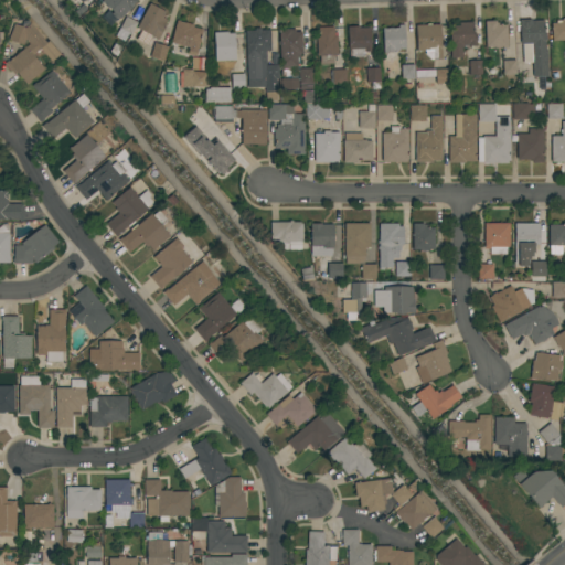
[(116,19),(109,25),(100,17),(107,10),(110,13),(112,12),(107,7),(106,8),(100,2),(102,1),(100,0),(136,0),(137,1),(130,7),(131,7),(118,19),(117,18),(116,18),(116,19)]
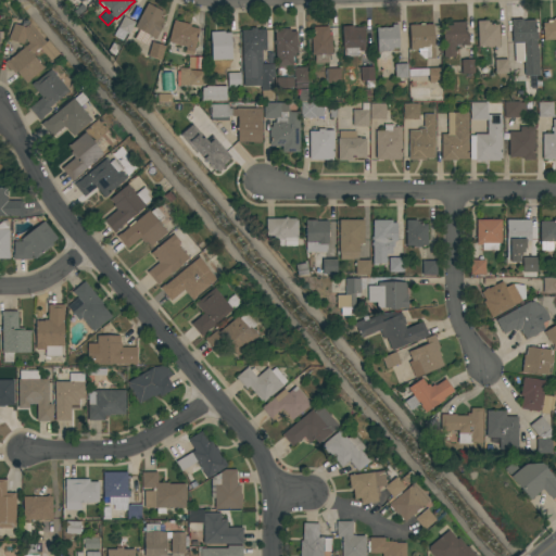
[(147,3),(162,12),(160,17),(164,20),(158,32),(159,32),(154,39),(148,36),(143,45),(133,38),(138,30),(134,27),(147,3)]
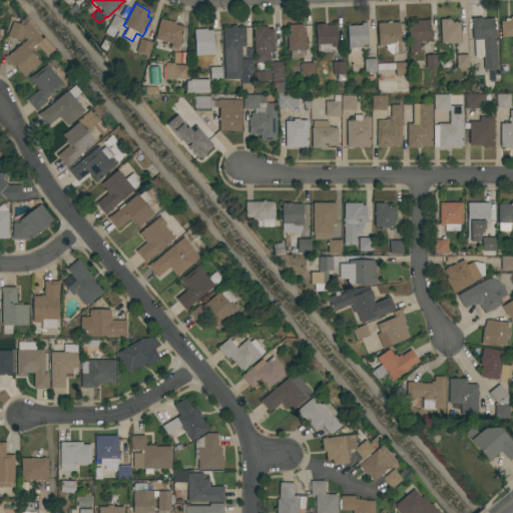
[(113,15),(123,21),(117,32),(115,31),(111,37),(103,33),(113,15)]
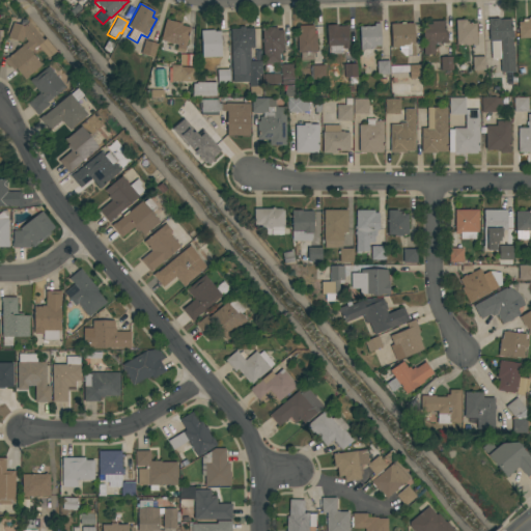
[(528,19),(528,18),(530,17),(530,42),(529,38),(518,38),(518,22),(522,22),(522,19),(528,19)]
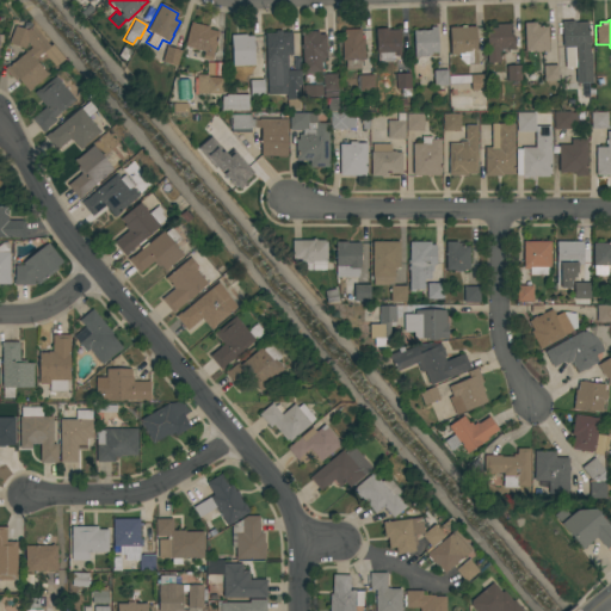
[(592,84),(575,84),(574,48),(562,48),(561,22),(573,20),(573,22),(578,22),(578,25),(587,25),(587,35),(590,35),(590,44),(588,44),(588,54),(591,54),(592,84)]
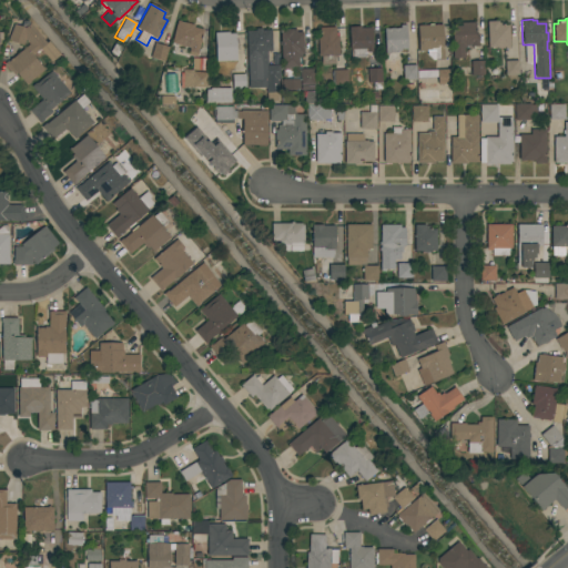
[(176,20),(194,26),(193,27),(203,30),(198,53),(188,51),(189,48),(171,43),(176,20)]
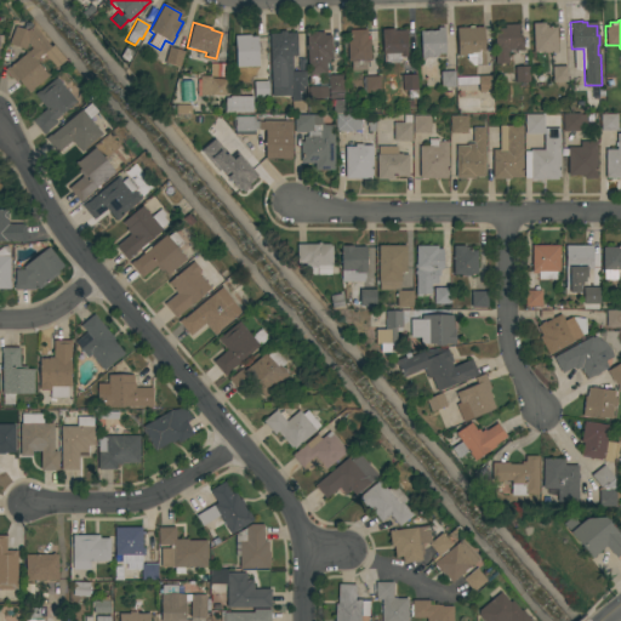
[(531,23),(545,23),(545,24),(546,24),(547,28),(556,27),(557,51),(556,51),(556,53),(552,53),(552,51),(551,51),(551,52),(542,53),(542,52),(533,52),(531,23)]
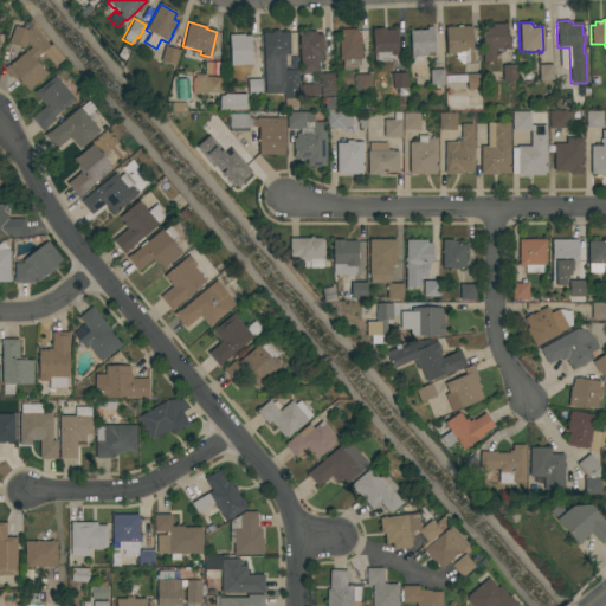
[(481,28),(491,27),(491,24),(505,24),(507,36),(509,36),(509,50),(502,50),(502,49),(495,49),(495,62),(482,63),(481,28)]
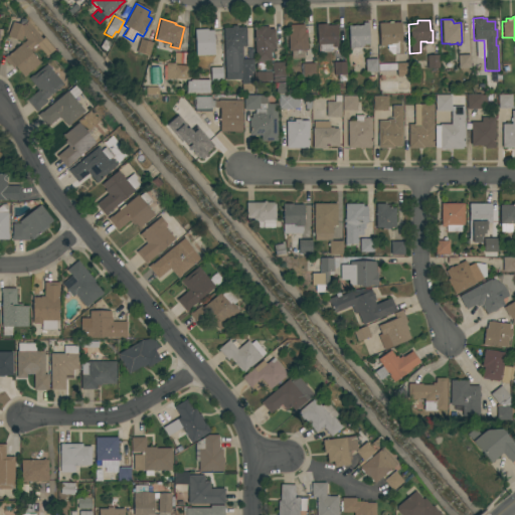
[(45,56),(35,44),(28,49),(39,63),(26,73),(27,74),(23,77),(14,66),(12,67),(3,57),(6,55),(6,56),(26,40),(22,35),(20,41),(7,36),(12,22),(21,25),(26,21),(41,39),(43,37),(53,50),(45,56)]
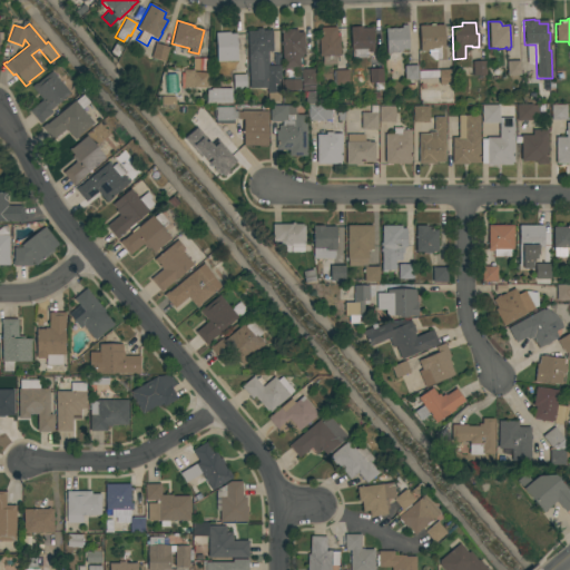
[(402,28),(402,25),(408,25),(408,49),(402,49),(402,52),(396,52),(396,53),(386,53),(385,28),(402,28)]
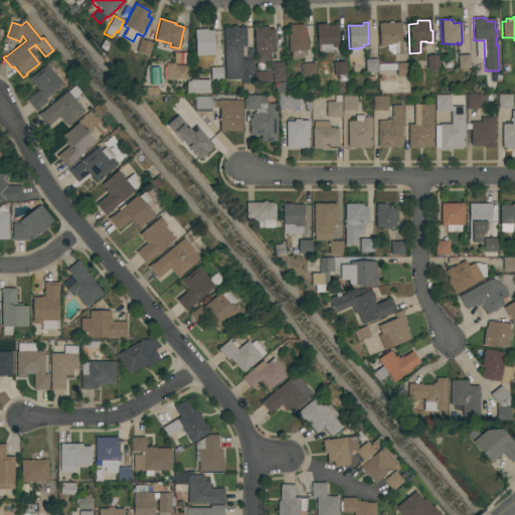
[(402,54),(392,54),(386,49),(386,46),(379,46),(378,23),(400,22),(402,54)]
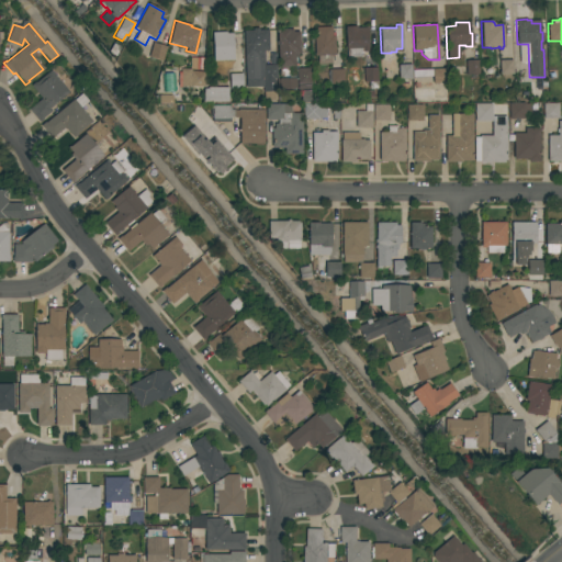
[(332,33),(334,32),(335,55),(333,55),(333,56),(330,56),(330,64),(317,64),(317,56),(315,56),(314,36),(316,36),(315,27),(332,26),(332,33)]
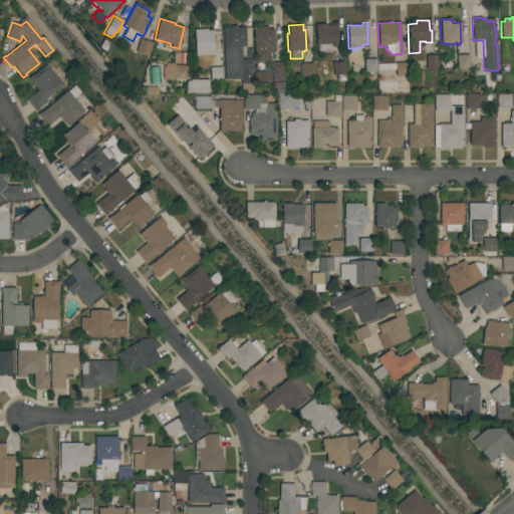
[(325,24),(325,25),(335,25),(336,47),(331,47),(331,51),(317,52),(315,24),(325,24)]
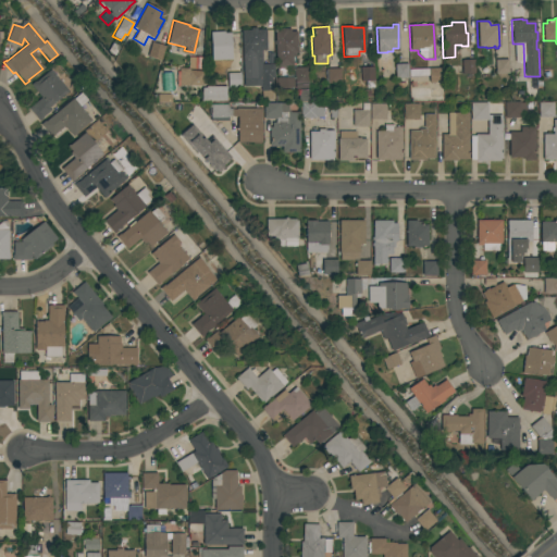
[(250,31),(250,28),(257,28),(257,29),(265,29),(267,50),(261,50),(262,64),(273,63),(274,78),(272,78),(273,99),(261,100),(260,86),(244,86),(242,31),(250,31)]
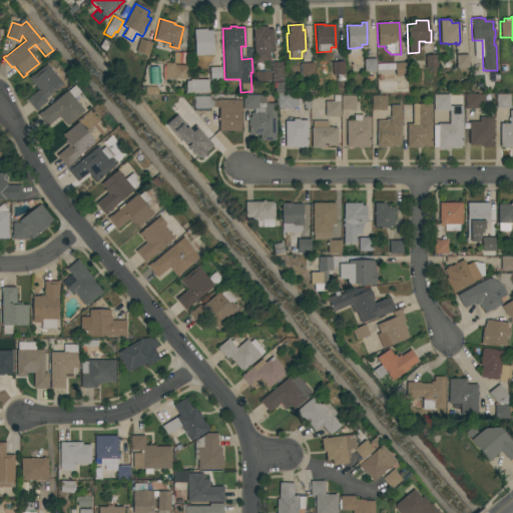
[(267,26),(267,29),(274,29),(274,48),(271,48),(271,52),(269,52),(270,60),(254,61),(252,27),(267,26)]
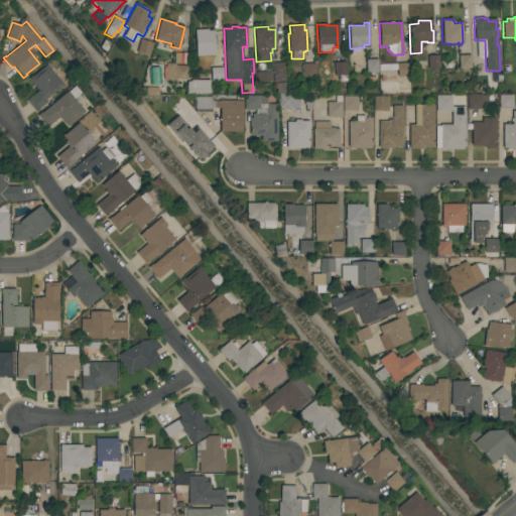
[(195,29),(208,29),(208,31),(214,30),(214,55),(196,55),(195,29)]
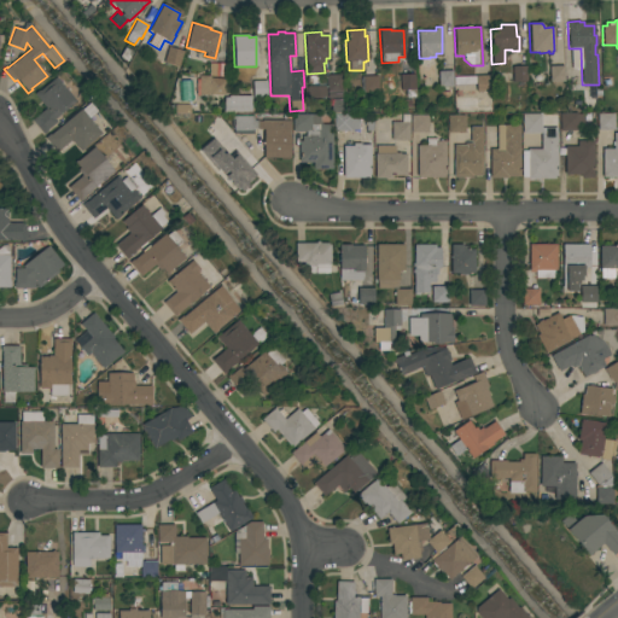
[(182,51),(178,66),(163,63),(167,47),(182,51)]
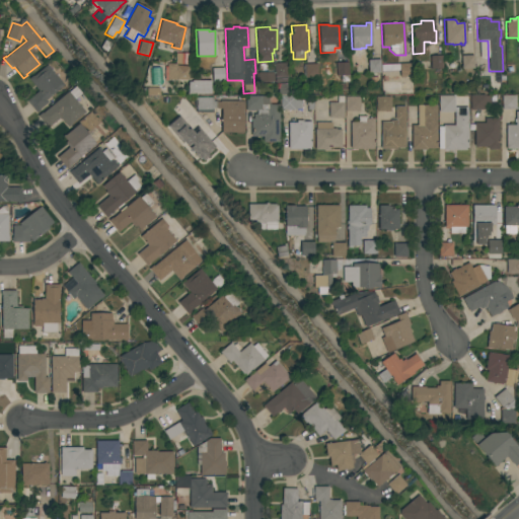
[(98,49),(102,41),(109,44),(105,52),(98,49)]
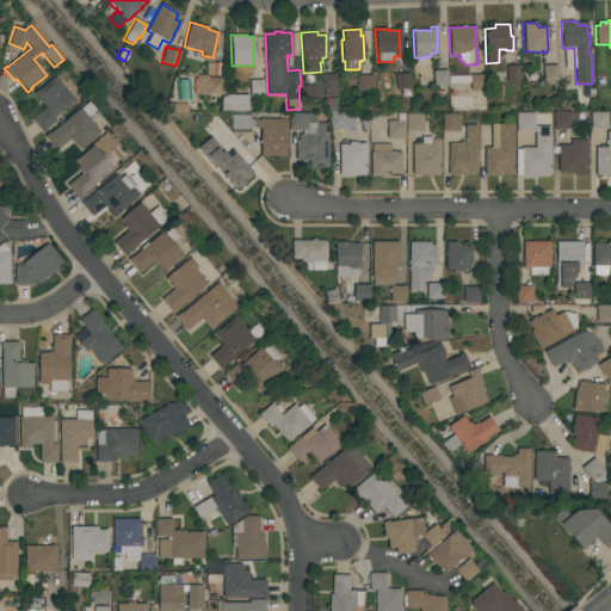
[(208,75),(208,63),(222,63),(221,76),(208,75)]
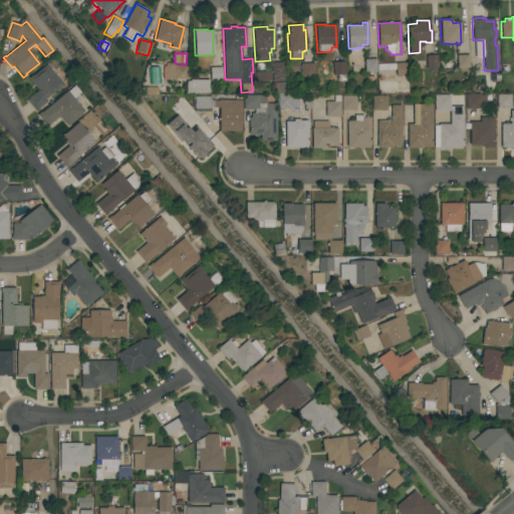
[(469,54),(469,68),(457,68),(456,55),(469,54)]
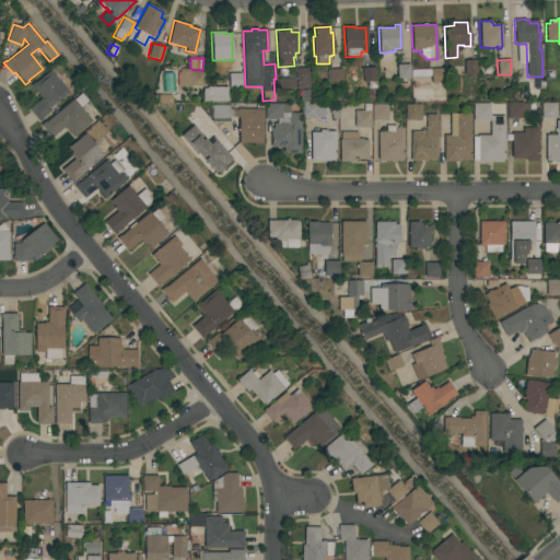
[(477,74),(464,74),(464,60),(477,60),(477,74)]
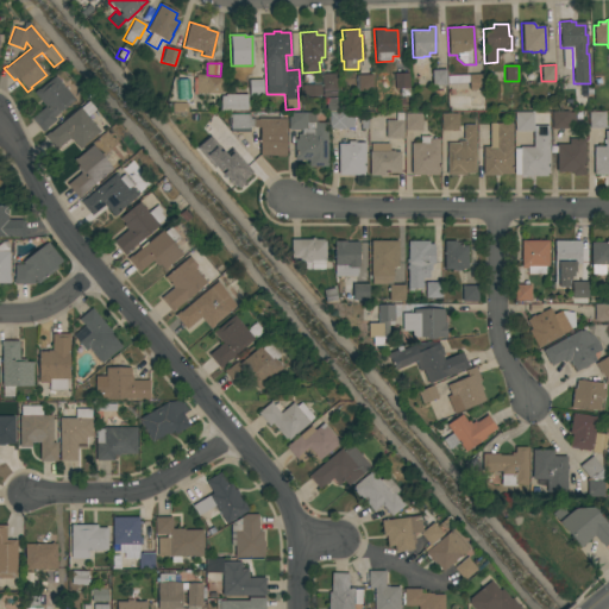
[(445,69),(446,86),(432,86),(432,70),(445,69)]
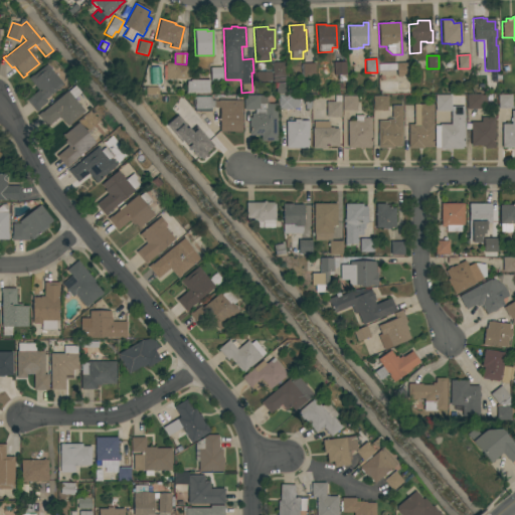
[(285,62),(286,81),(273,81),(272,62),(285,62)]
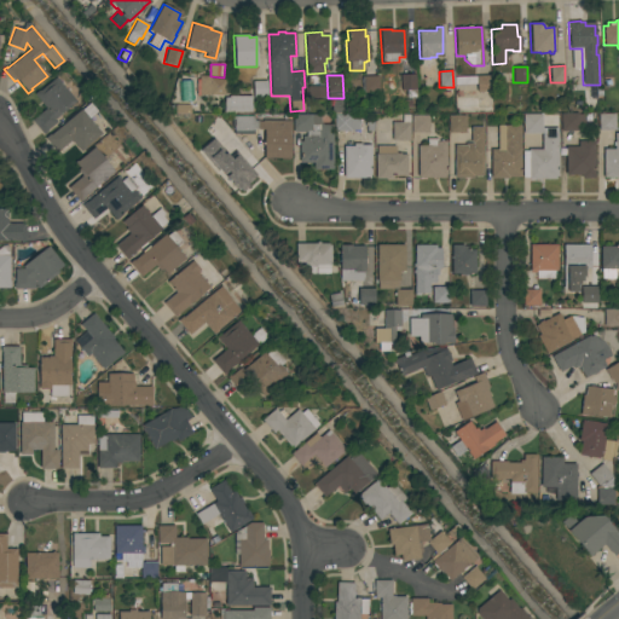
[(414,75),(414,90),(399,91),(399,75),(414,75)]
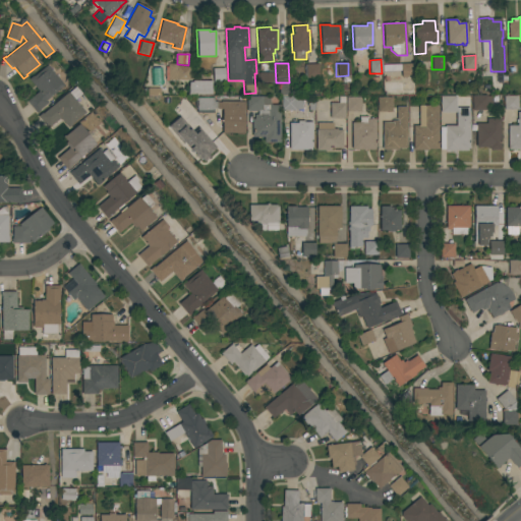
[(411,63),(412,76),(401,77),(401,70),(383,71),(382,65),(411,63)]
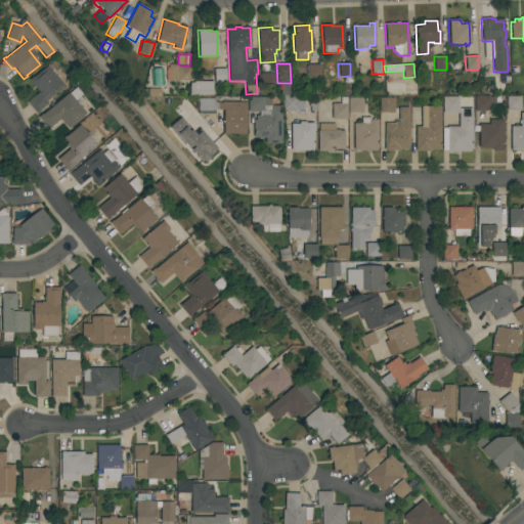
[(318,64),(319,78),(307,79),(307,66),(318,64)]
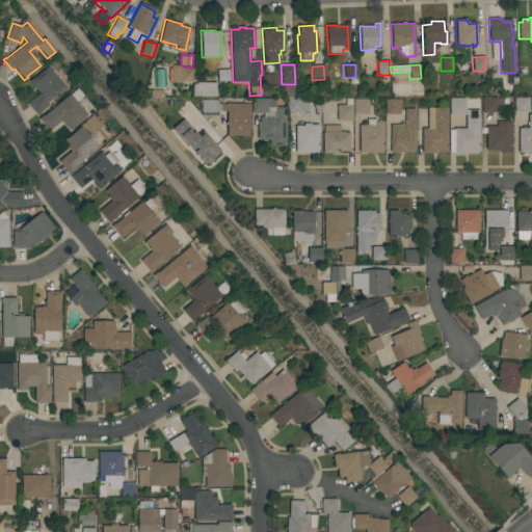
[(64,87),(47,103),(48,105),(40,112),(41,112),(36,115),(26,104),(38,92),(28,81),(32,77),(33,78),(47,67),(64,87)]
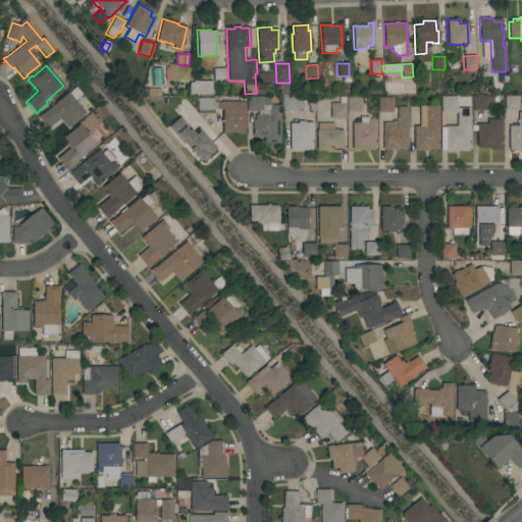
[(167,80),(167,66),(190,66),(190,81),(167,80)]
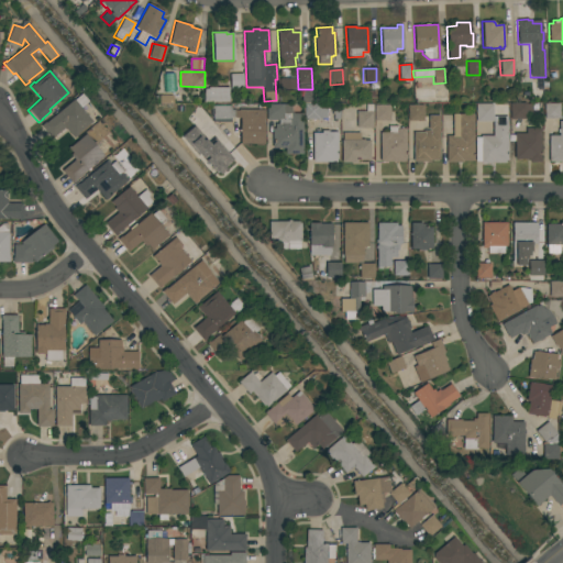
[(174,74),(161,74),(161,94),(174,94),(174,74)]
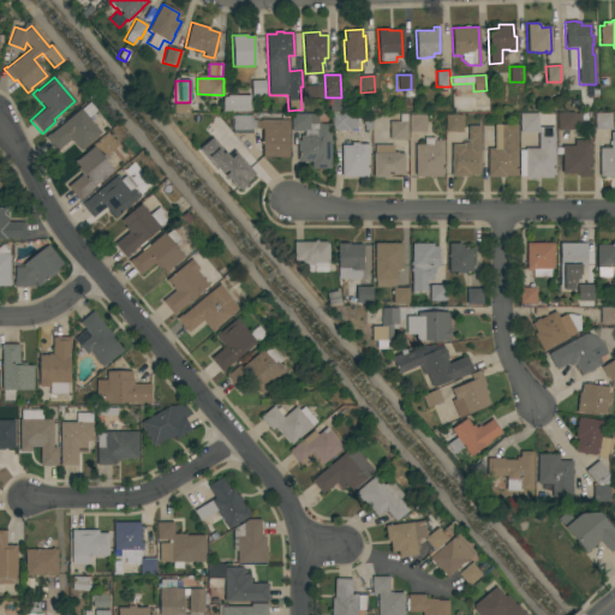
[(264,81),(266,96),(251,97),(251,81),(264,81)]
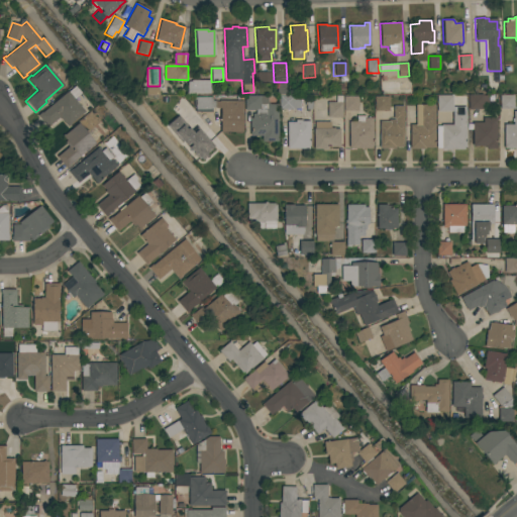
[(257,82),(256,73),(272,72),(272,82),(257,82)]
